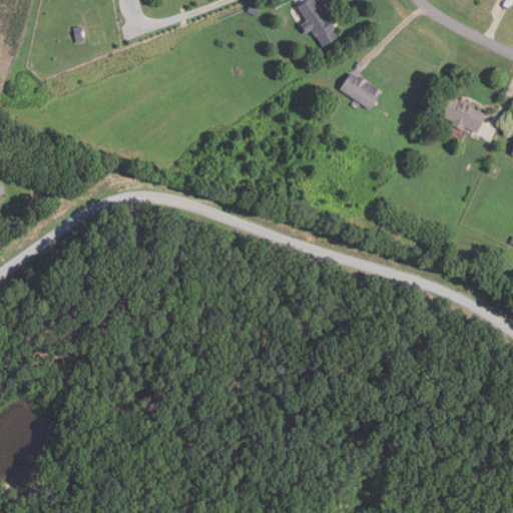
[(324,47),(317,35),(316,35),(313,31),(314,30),(313,28),(306,32),(301,24),(307,20),(299,5),(308,0),(315,0),(320,9),(322,7),(328,18),(331,16),(335,25),(333,26),(335,29),(334,30),(338,38),(324,47)]
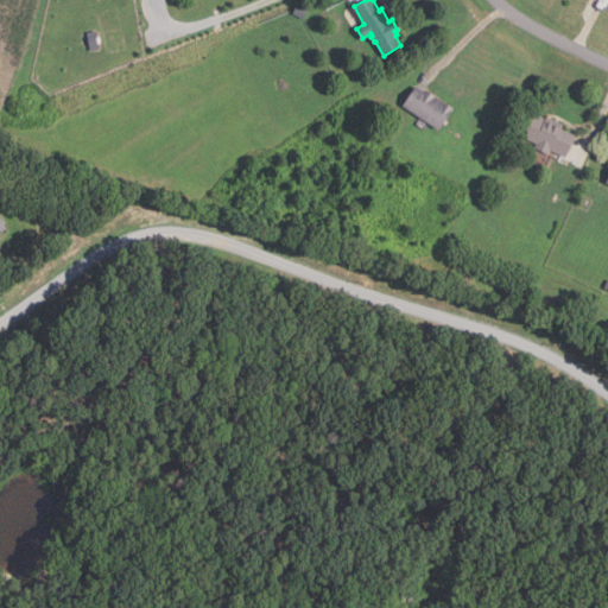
[(304,18),(293,14),(297,4),(308,8),(304,18)]
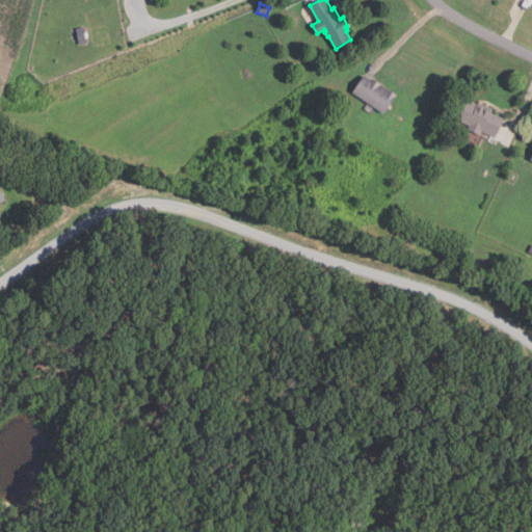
[(76,28),(84,27),(87,43),(79,44),(76,28)]
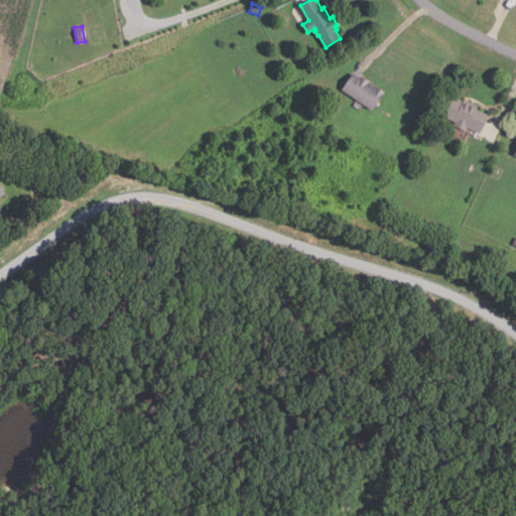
[(373,110),(342,90),(353,73),(360,78),(362,76),(385,91),(373,110)]
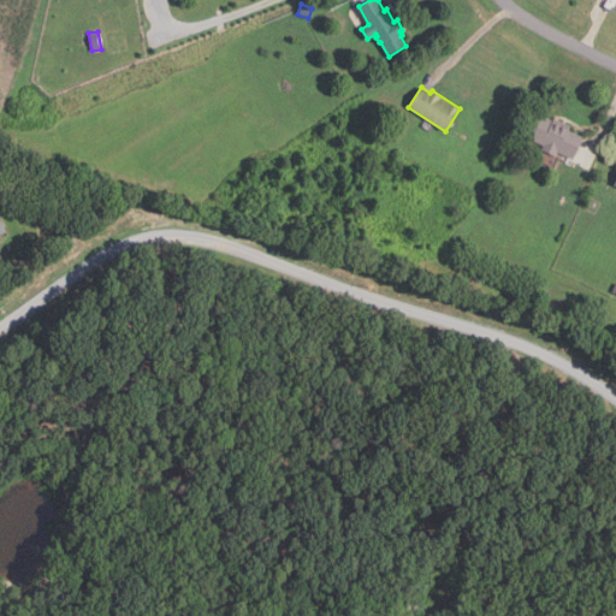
[(574,159),(558,152),(557,155),(543,149),(544,144),(527,136),(538,113),(554,119),(554,118),(572,126),(569,130),(584,136),(574,159)]
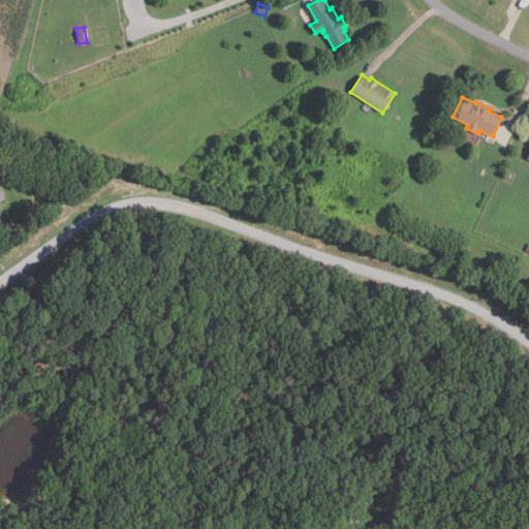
All buildings are outlined.
